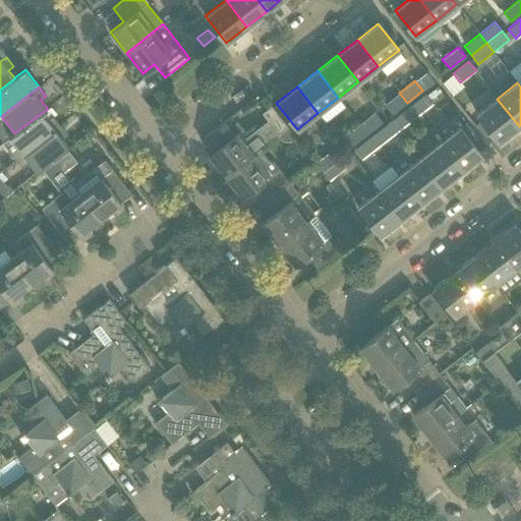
[(407,103),(399,93),(384,105),(392,115),(407,103)]
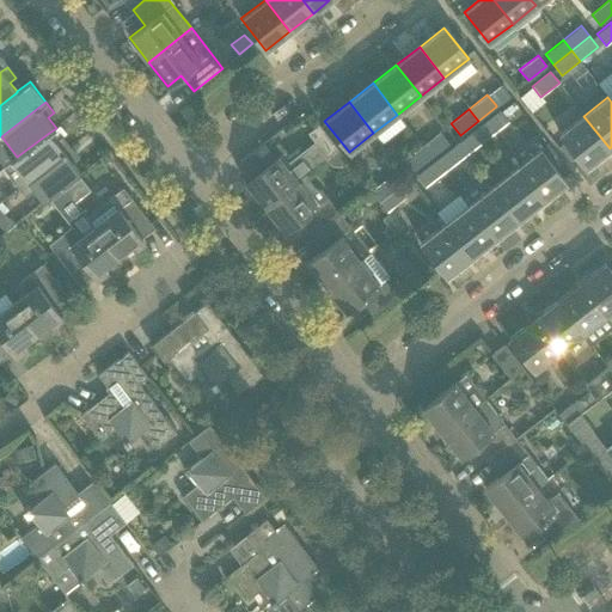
[(499,110),(481,124),(490,136),(508,122),(499,110)]
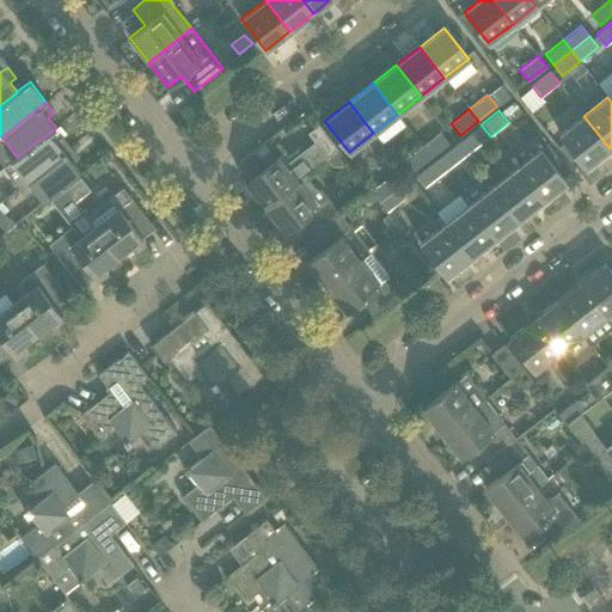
[(610,148),(583,116),(560,134),(586,167),(610,148)]
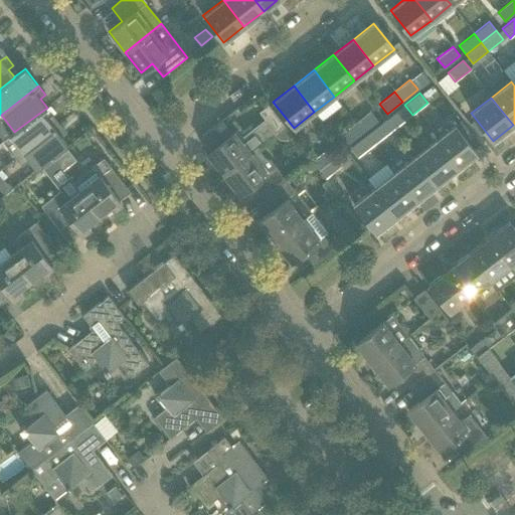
[(412,115),(404,105),(385,121),(392,130),(412,115)]
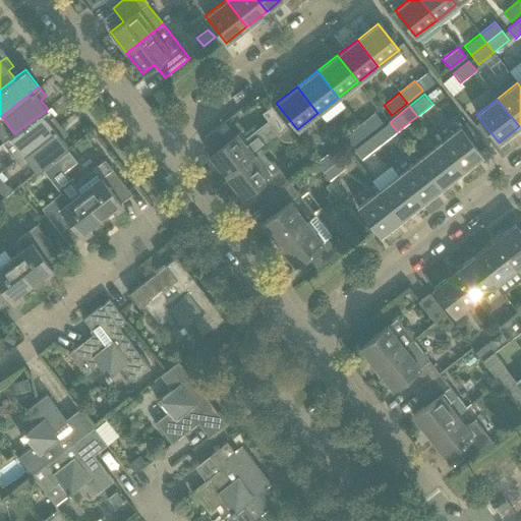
[(279,134),(287,127),(271,107),(263,113),(279,134)]
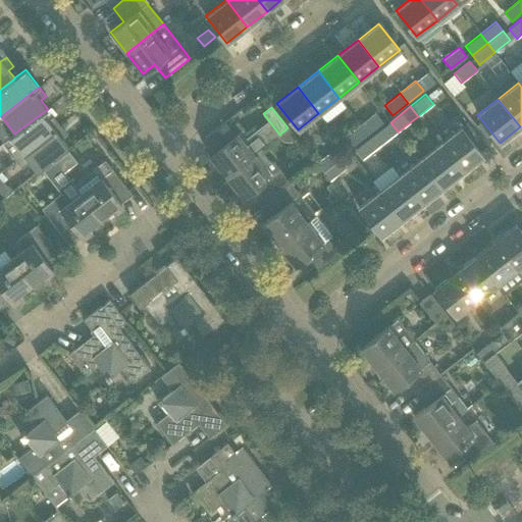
[(375,112),(359,124),(367,134),(383,122),(375,112)]
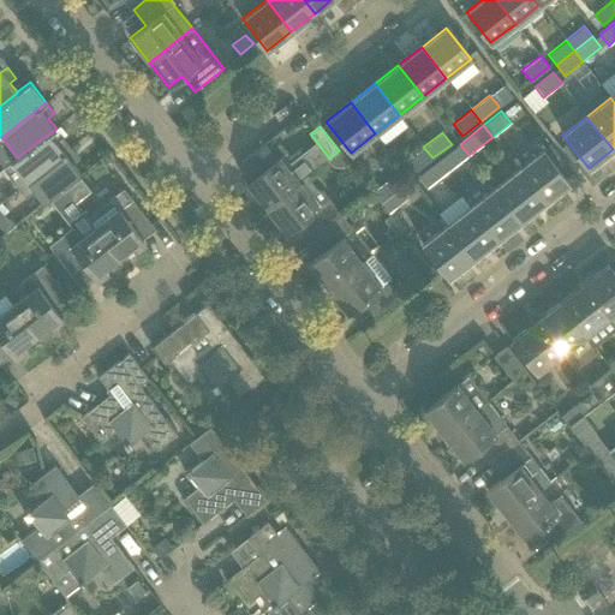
[(17,157),(11,162),(1,168),(18,189),(71,148),(64,138),(57,143),(49,133),(17,157)]
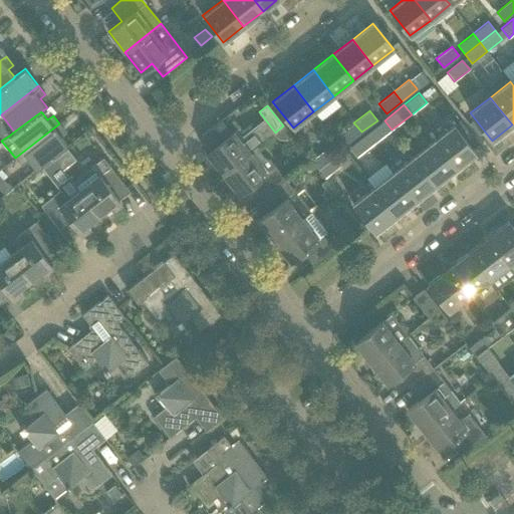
[(392,130),(384,120),(364,136),(371,146),(392,130)]
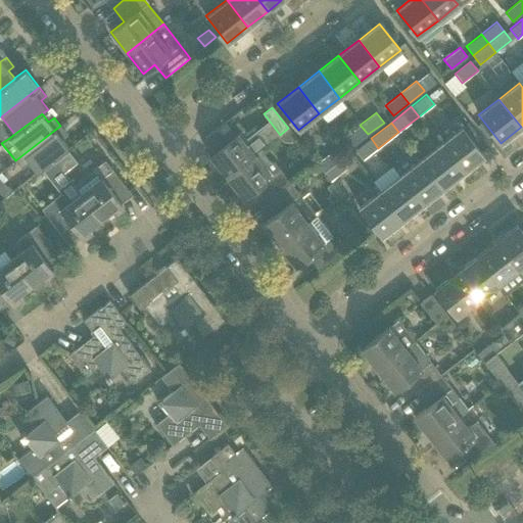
[(368,134),(360,125),(344,136),(352,146),(368,134)]
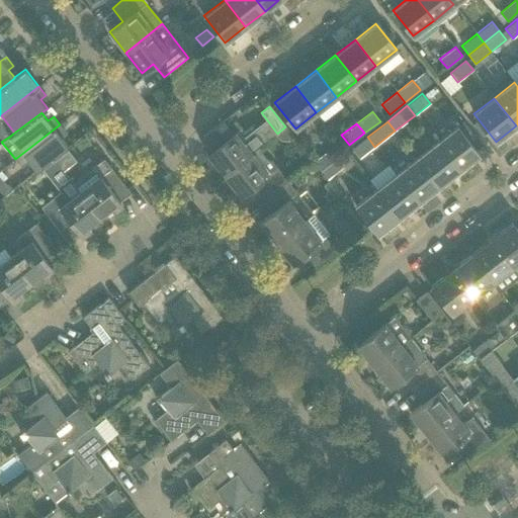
[(60,124),(15,159),(21,166),(28,161),(36,171),(42,167),(54,158),(69,147),(62,138),(67,134),(60,124)]
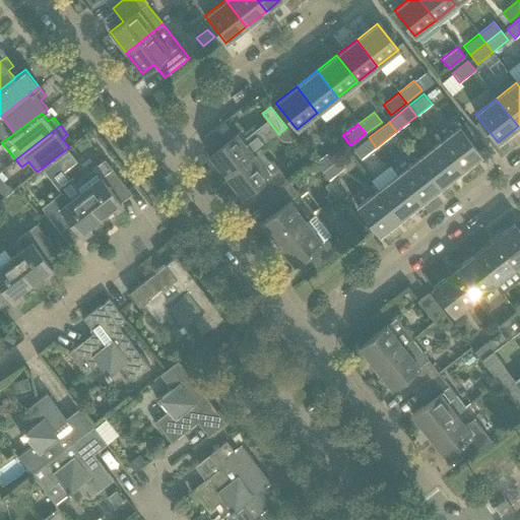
[(458,127),(438,143),(459,172),(480,155),(458,127)]
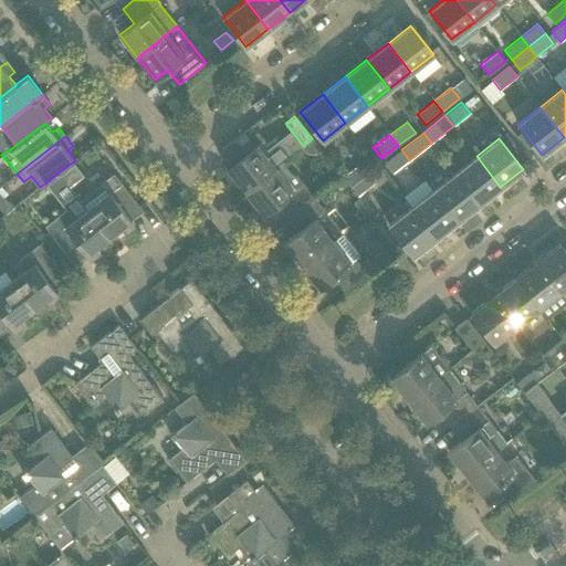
[(260,143),(227,168),(244,191),(282,161),(291,156),(279,140),(265,150),(260,143)]
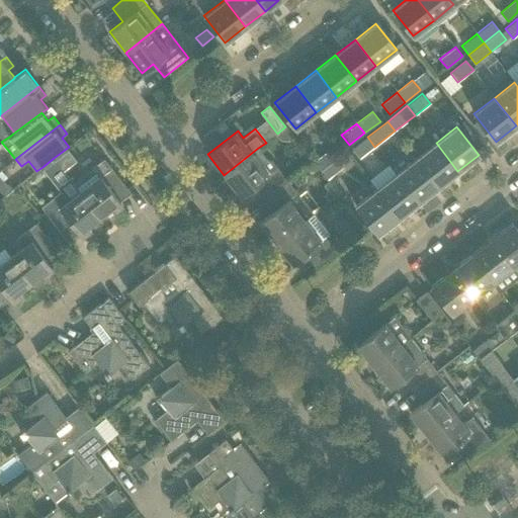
[(374,147),(367,137),(352,149),(360,159),(374,147)]
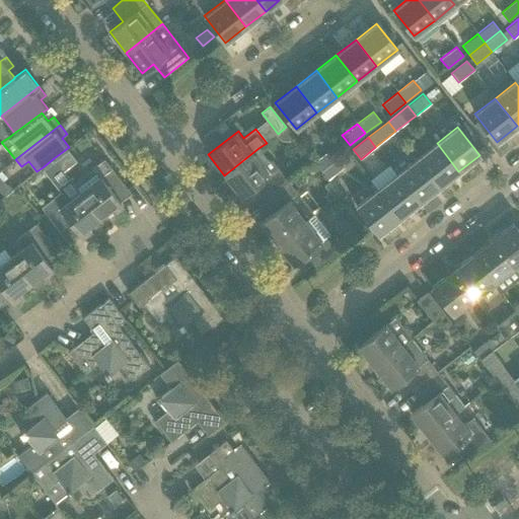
[(437,143),(417,158),(439,187),(458,171),(437,143)]
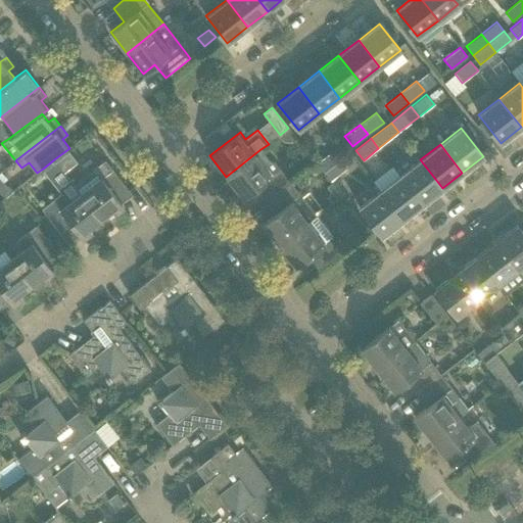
[(260,149),(226,177),(242,198),(256,187),(267,200),(289,182),(279,169),(274,162),(271,161),(260,149)]
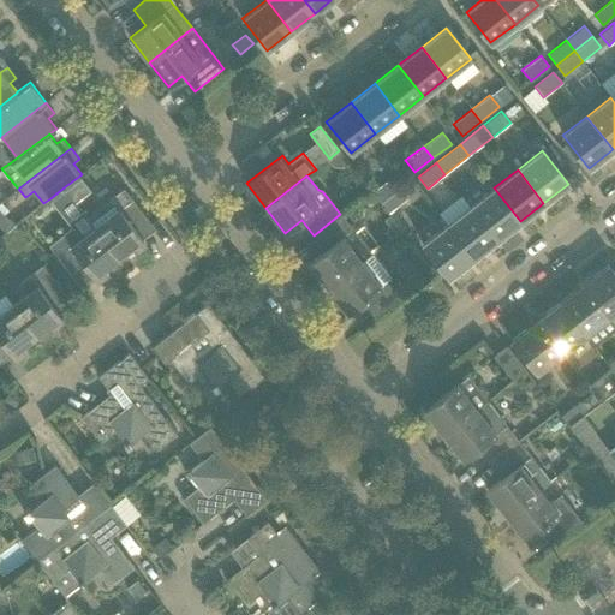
[(381,203),(399,187),(390,177),(372,192),(381,203)]
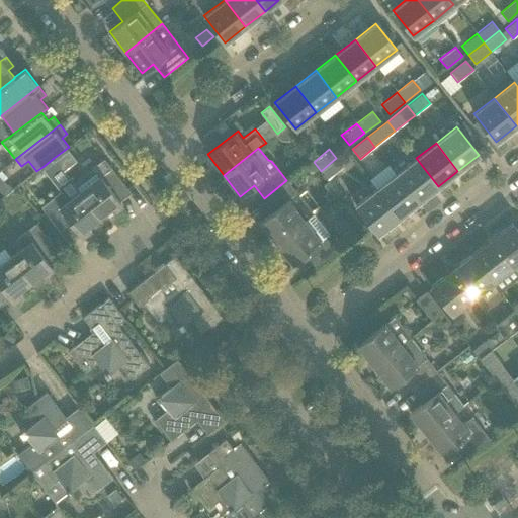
[(54,158),(42,167),(49,175),(60,167),(54,158)]
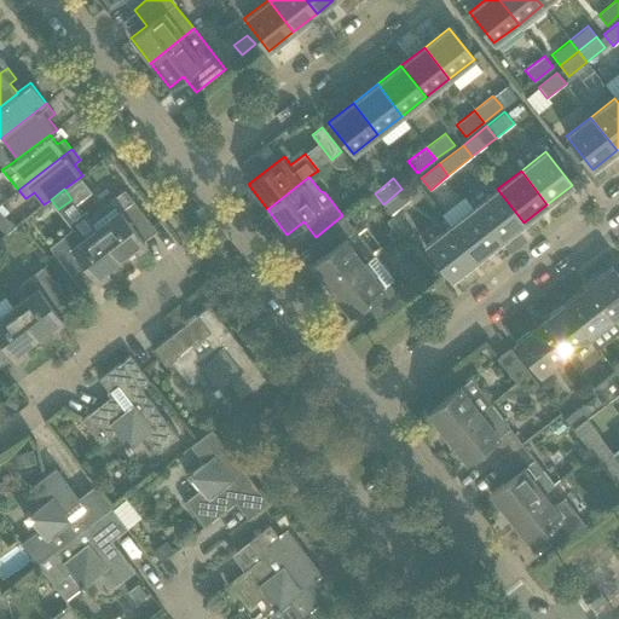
[(401,189),(383,204),(392,214),(410,200),(401,189)]
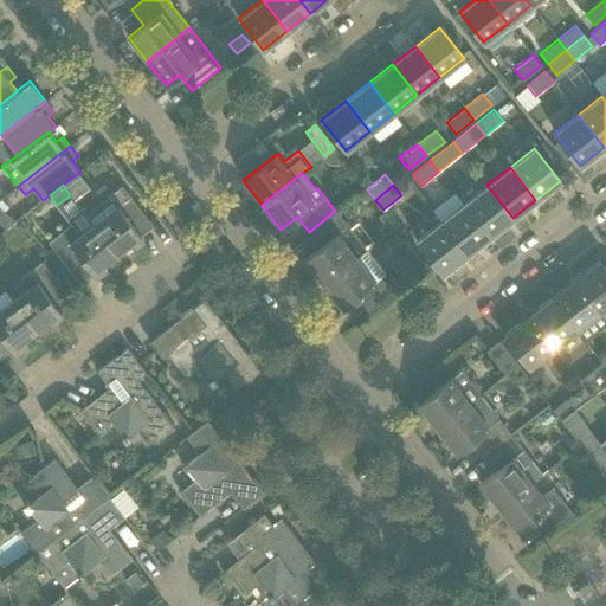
[(487,185),(463,204),(489,236),(513,218),(487,185)]
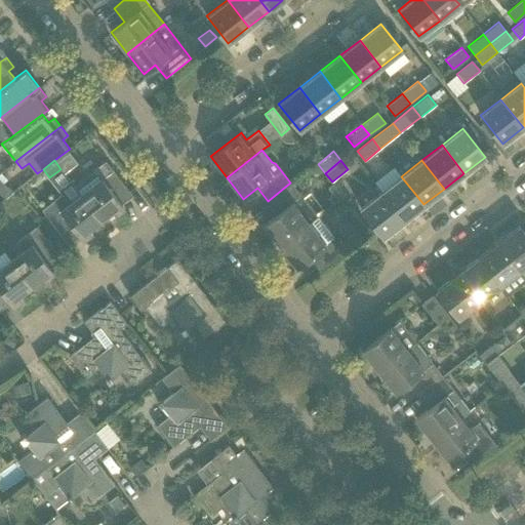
[(105,161),(84,176),(74,185),(80,193),(101,219),(113,210),(116,214),(124,207),(119,200),(129,192),(105,161)]
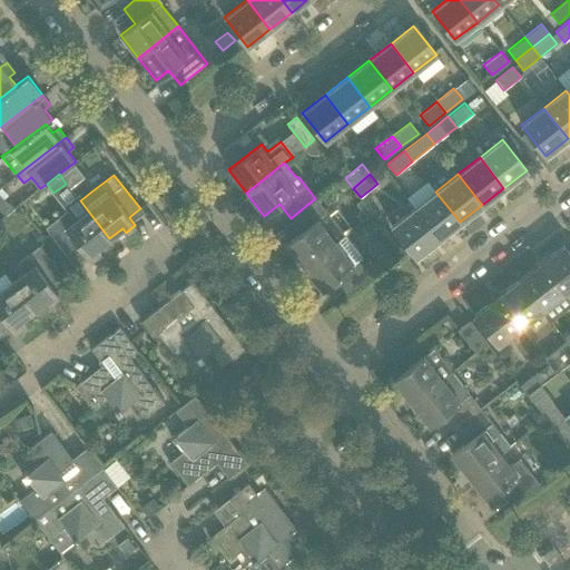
[(460,222),(435,192),(414,208),(438,239),(460,222)]
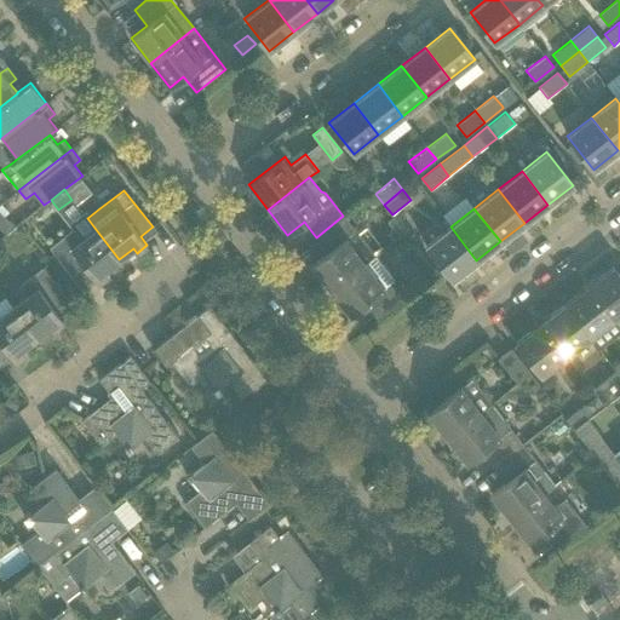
[(343,216),(316,237),(328,253),(311,265),(331,290),(363,265),(374,256),(356,233),(343,216)]
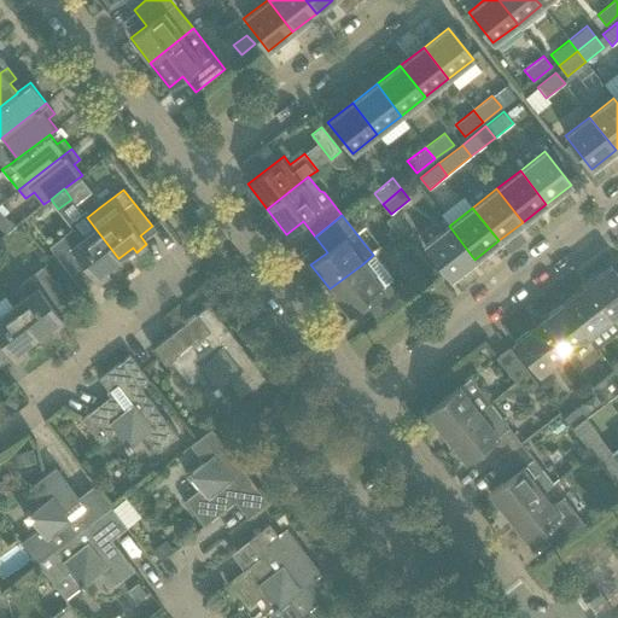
[(474,260),(449,226),(424,245),(450,279),(474,260)]
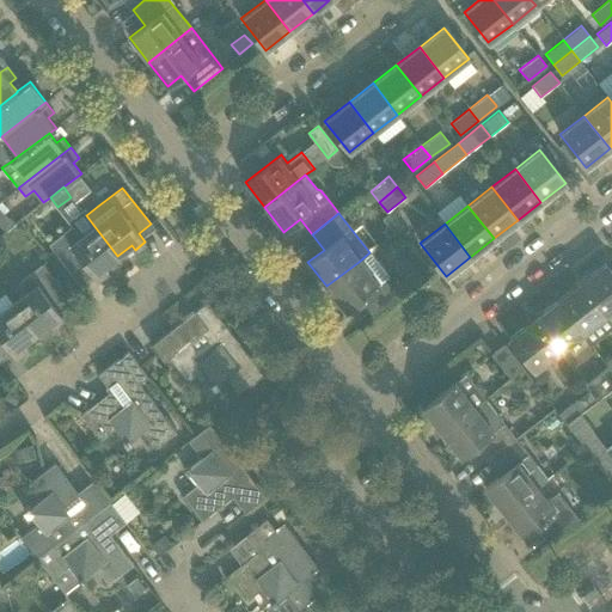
[(117,256),(93,225),(80,236),(71,225),(48,243),(77,280),(90,270),(97,280),(108,271),(104,267),(117,256)]
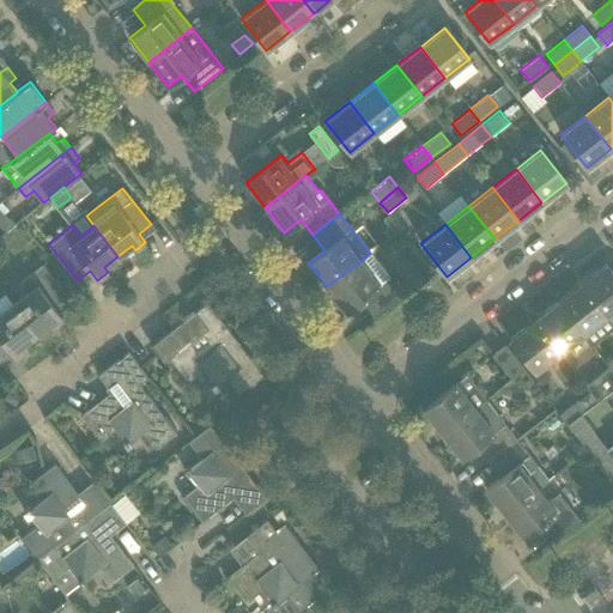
[(370,275),(359,262),(327,286),(346,311),(360,301),(371,316),(401,293),(388,275),(380,283),(372,273),(370,275)]
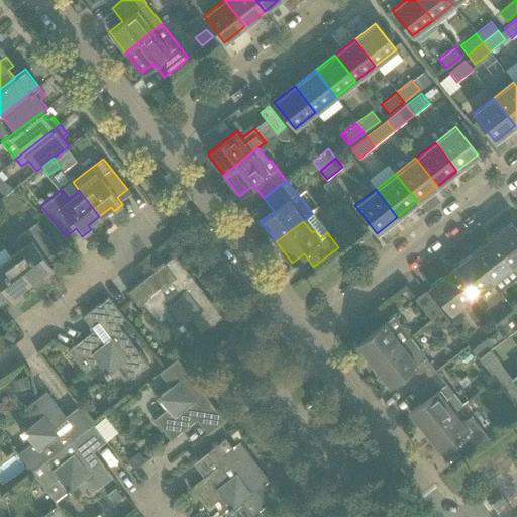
[(59,254),(35,223),(15,238),(22,247),(11,255),(31,282),(42,273),(46,277),(55,271),(48,263),(59,254)]
